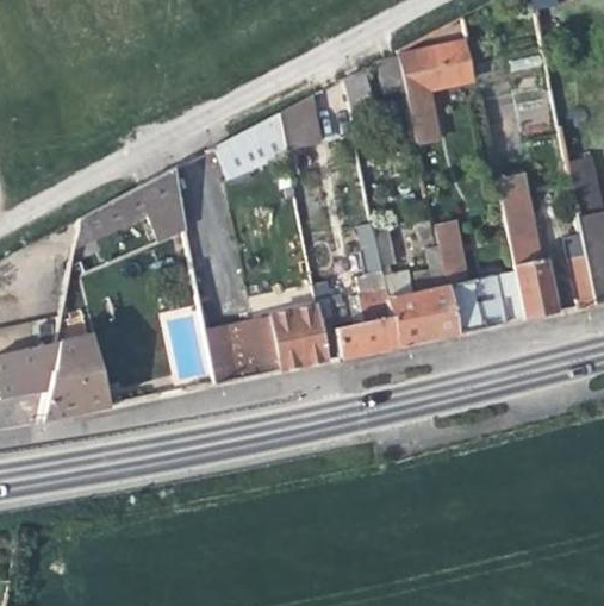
[(418,129),(440,124),(433,88),(472,80),(464,42),(418,51),(419,55),(405,58),(418,129)]
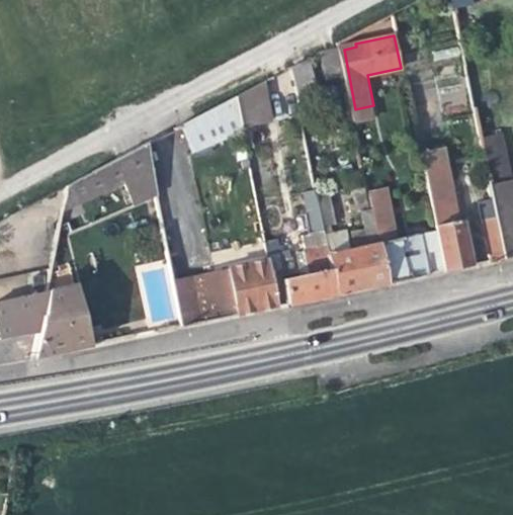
[(347,77),(341,48),(321,54),(326,82),(347,77)]
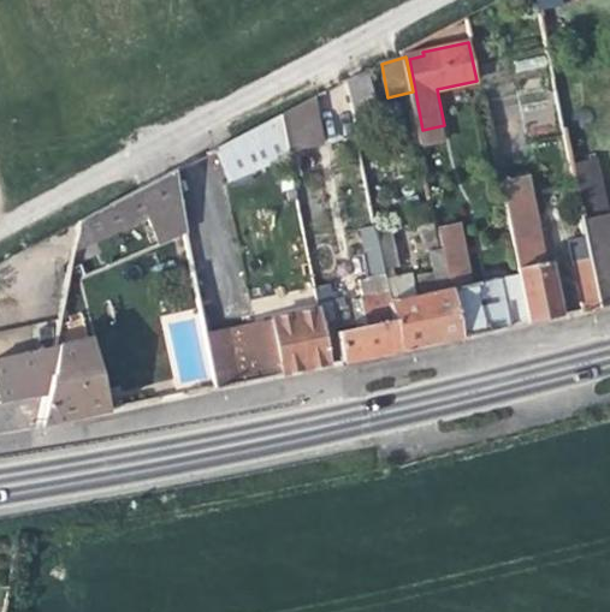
[(350,75),(359,111),(383,106),(375,69),(350,75)]
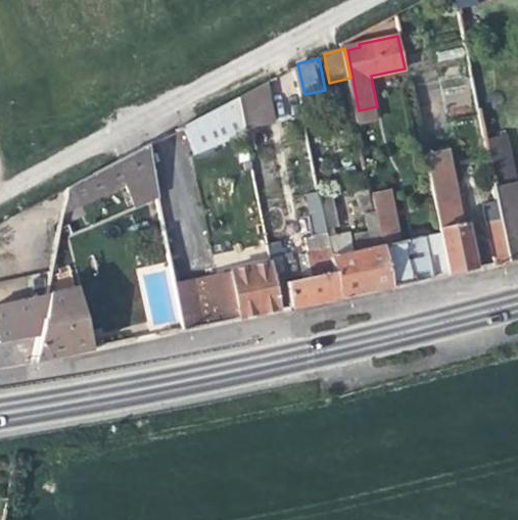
[(266,82),(240,95),(246,127),(275,121),(266,82)]
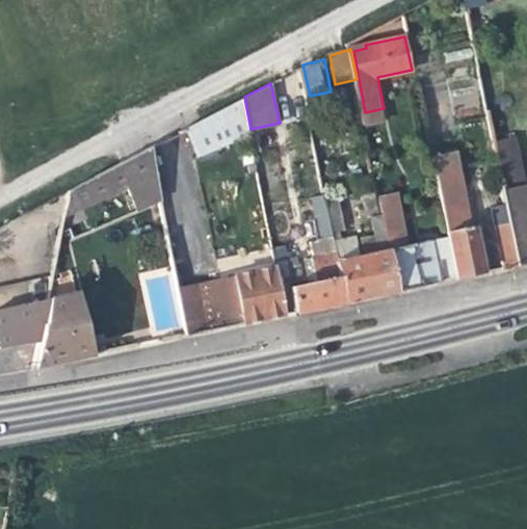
[(251,129),(244,97),(186,127),(201,154),(220,144),(251,129)]
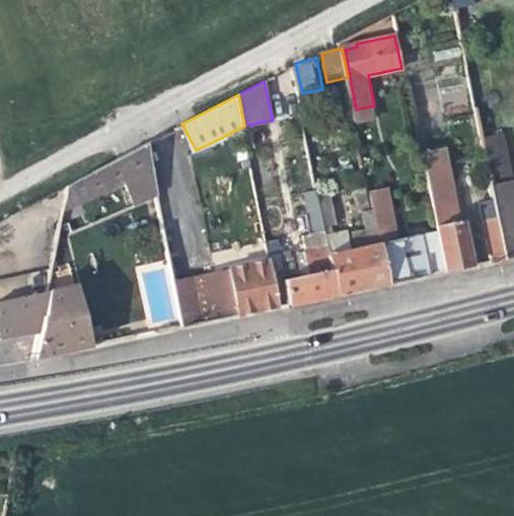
[(157,186),(148,142),(115,159),(66,185),(63,204),(88,190),(122,172),(135,198),(157,186)]
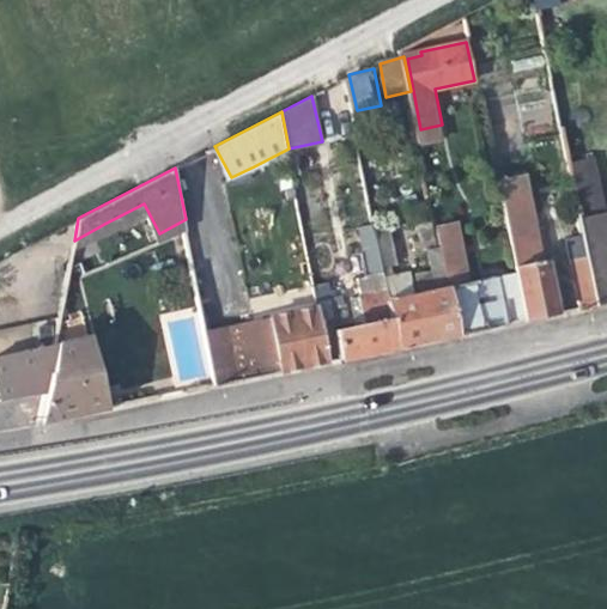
[(502,180),(521,272),(532,321),(559,315),(557,303),(552,279),(547,260),(546,261),(528,174),(502,180)]
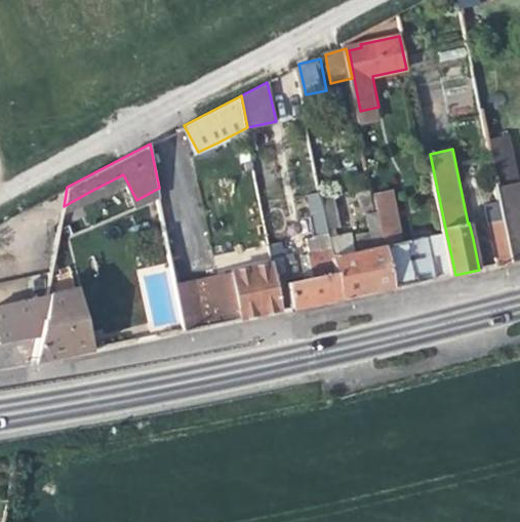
[(509,238),(511,245),(514,263),(519,261),(519,183),(498,187),(506,223),(509,238)]
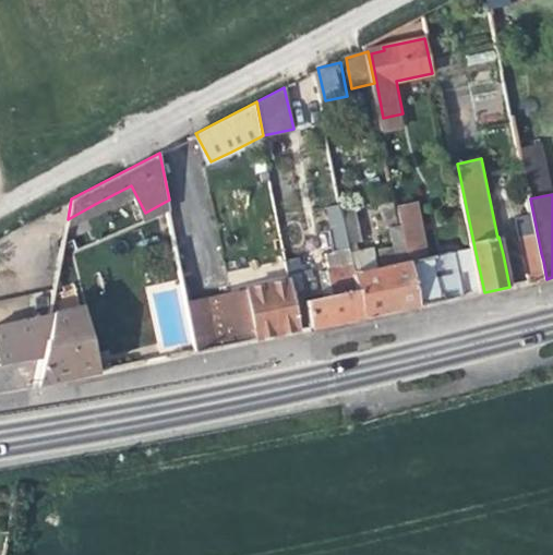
[(387,210),(394,248),(407,245),(399,207),(398,201),(391,203),(393,209),(387,210)]
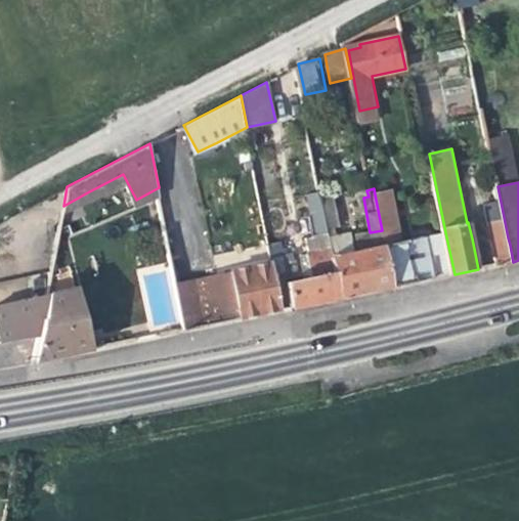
[(394,190),(375,194),(382,230),(385,246),(404,242),(394,190)]
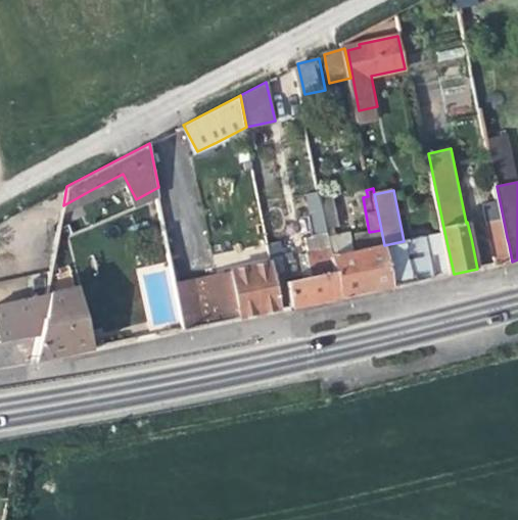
[(305,230),(310,253),(335,248),(332,233),(330,224),(325,198),(324,191),(310,193),(318,236),(313,237),(311,229),(305,230)]
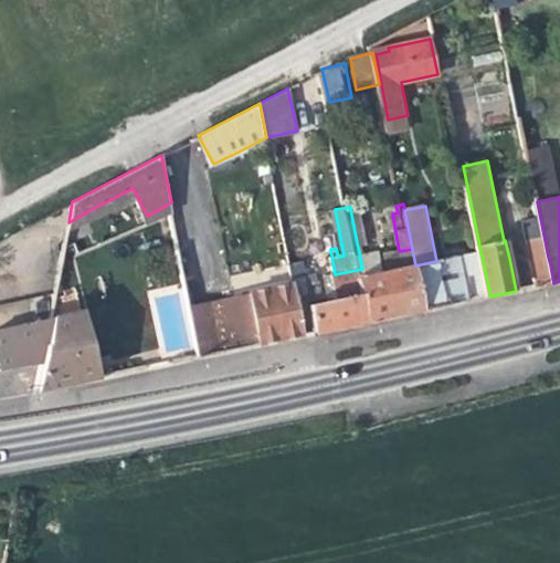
[(366,211),(351,215),(357,242),(371,239),(366,211)]
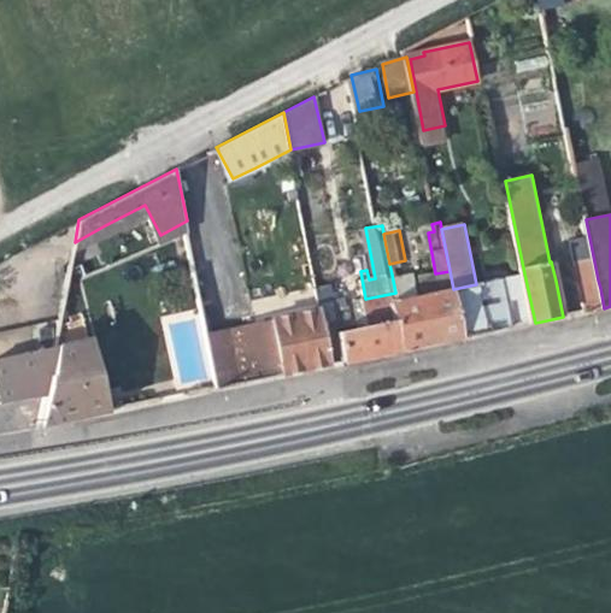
[(195,260),(210,332),(229,328),(244,325),(230,253),(195,260)]
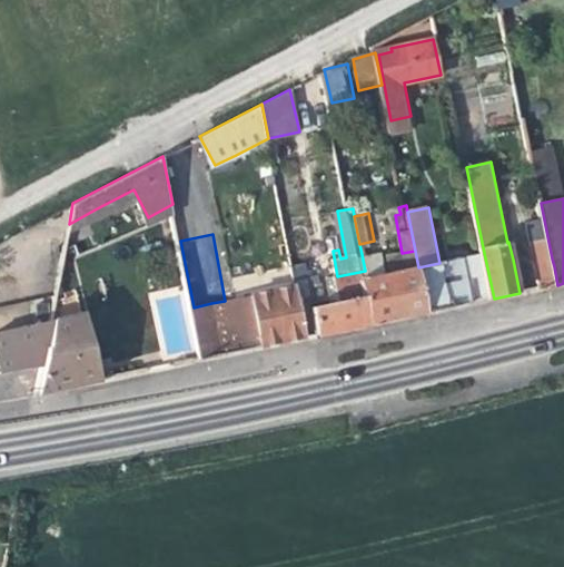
[(0,261),(9,256),(2,241),(0,242),(0,261)]
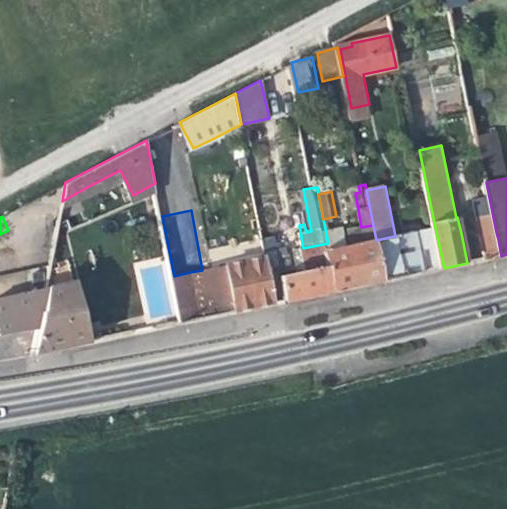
[(496,232),(493,217),(479,220),(482,235),(496,232)]
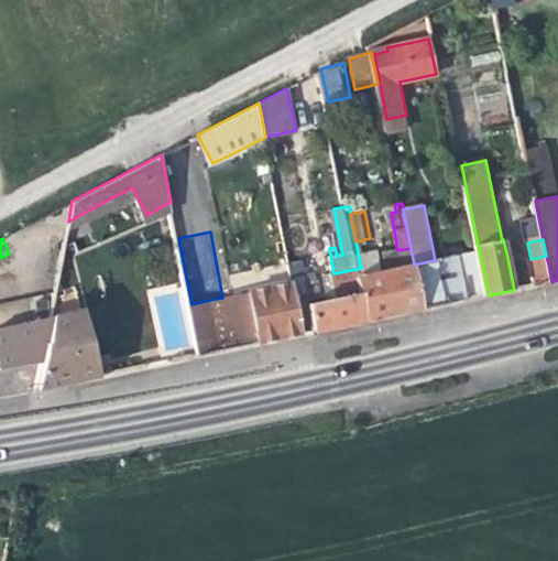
[(380,248),(358,251),(361,268),(371,320),(395,314),(424,309),(414,265),(411,248),(397,250),(381,254),(380,248)]
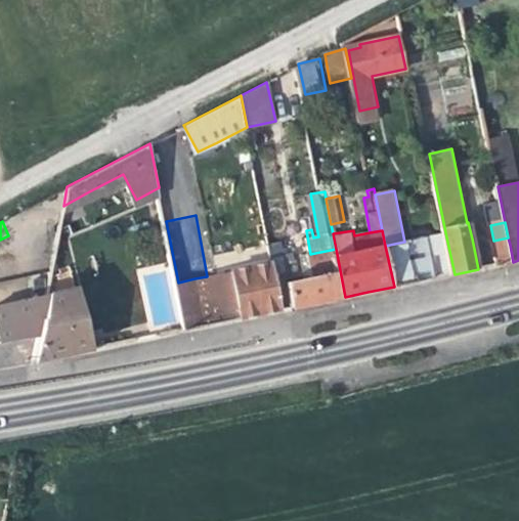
[(445,232),(404,242),(385,246),(394,287),(455,274),(445,232)]
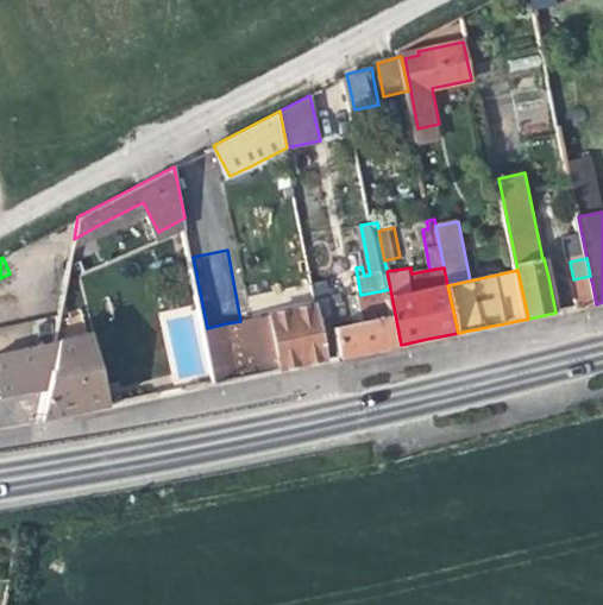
[(554,276),(548,277),(553,301),(560,300),(554,276)]
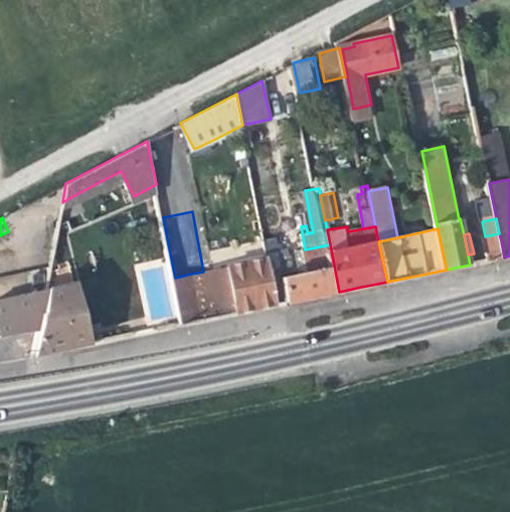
[(499,233),(485,236),(486,244),(489,261),(504,258),(501,240),(499,233)]
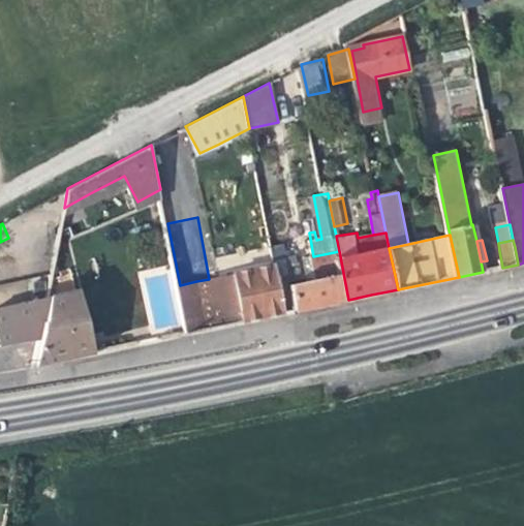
[(274,246),(278,265),(281,279),(296,276),(295,270),(301,268),(299,255),(291,256),(290,251),(287,252),(285,243),(274,246)]
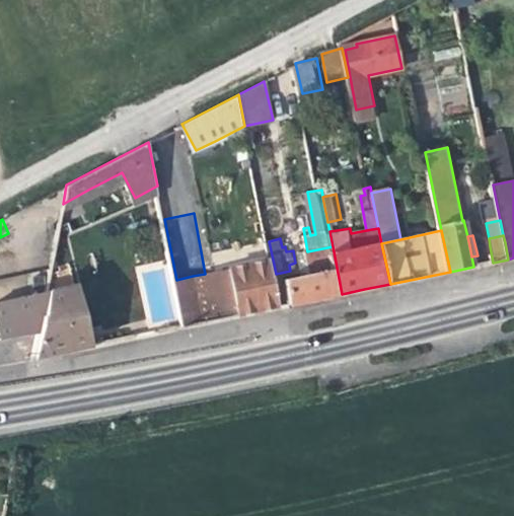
[(312,300),(342,294),(333,246),(307,251),(305,251),(310,275),(286,280),(291,305),(312,300)]
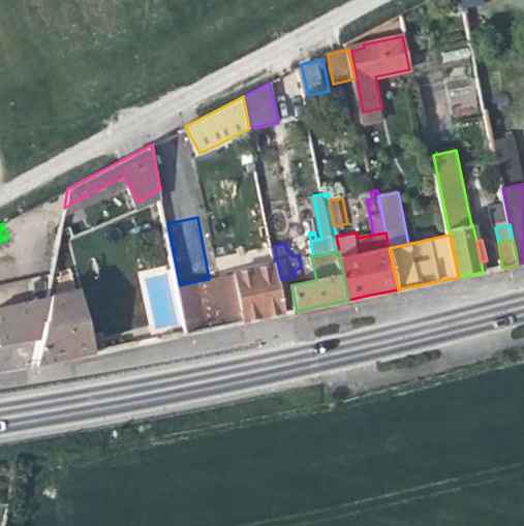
[(239,290),(245,321),(287,312),(281,279),(278,265),(243,272),(229,275),(233,292),(239,290)]
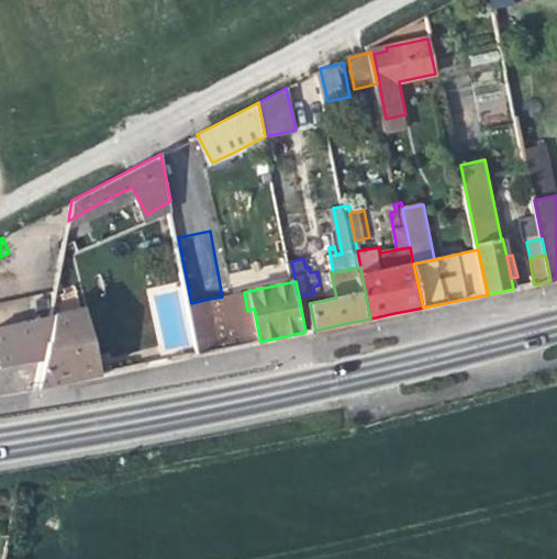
[(222,297),(209,299),(219,350),(260,342),(254,309),(247,311),(244,292),(222,297)]
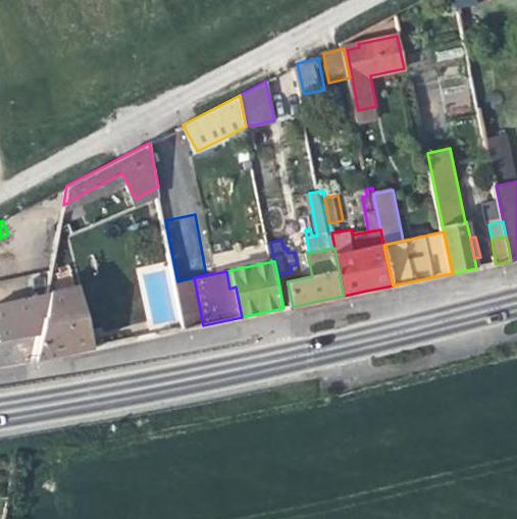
[(203,325),(194,277),(177,281),(186,321),(187,328),(203,325)]
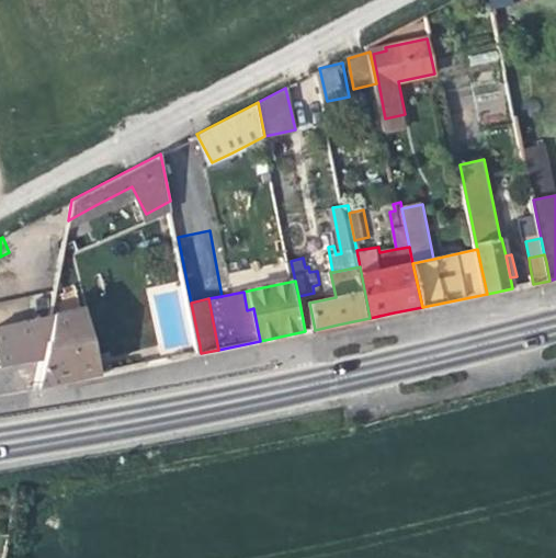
[(101,375),(93,333),(88,307),(0,327),(0,352),(3,367),(44,361),(38,387),(67,382),(101,375)]
